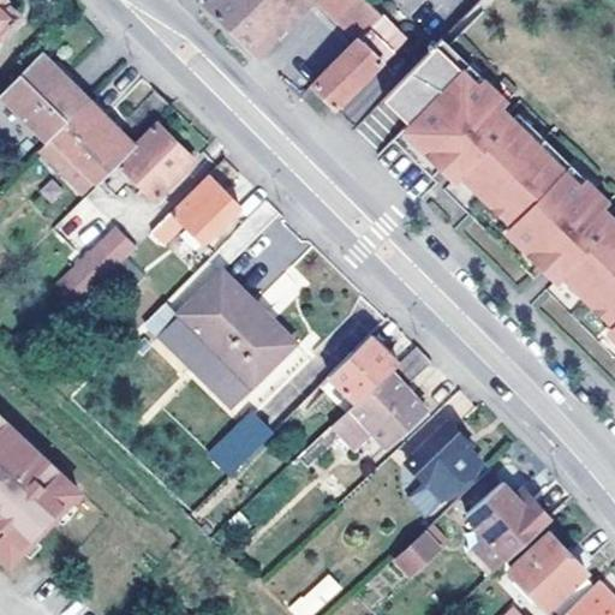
[(0,0),(0,35),(22,15),(6,0),(0,0)]
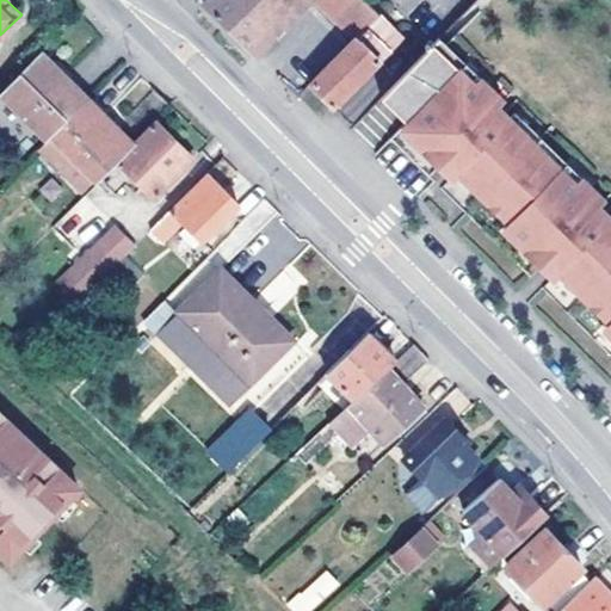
[(260,56),(281,35),(315,0),(213,0),(209,5),(260,56)]
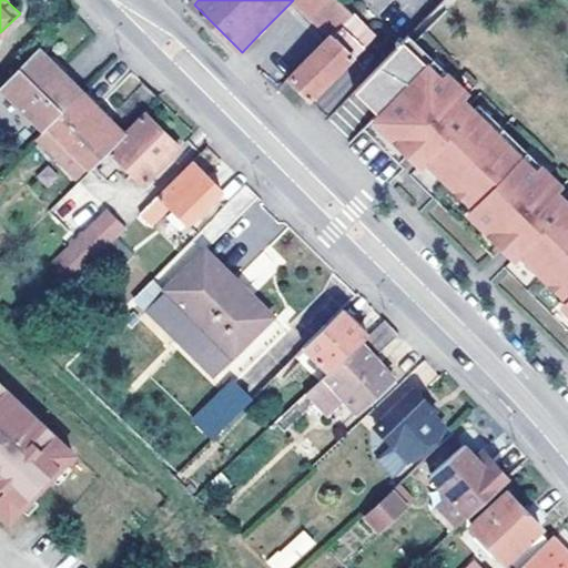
[(305,0),(338,33),(356,14),(342,0),(305,0)]
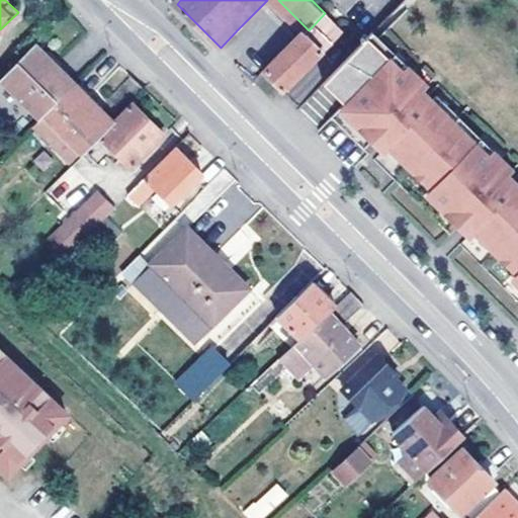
[(337,26),(325,13),(309,30),(268,73),(277,81),(286,91),(341,30),(337,26)]
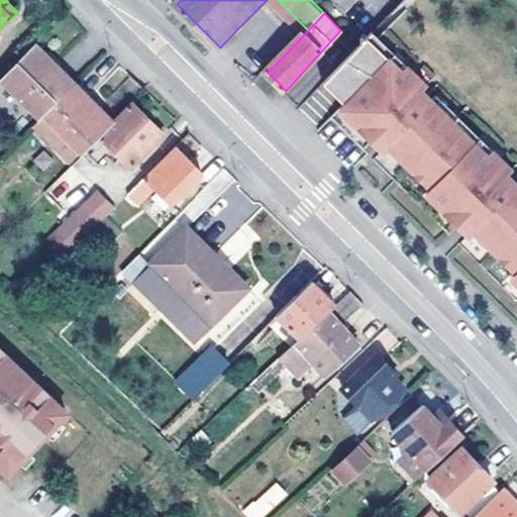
[(407,68),(373,34),(359,48),(328,81),(363,114),(358,118),(379,138),(384,133),(450,197),(445,202),(467,221),(472,217),(516,260),(516,172),(515,170),(516,167),(516,162),(499,144),(494,149),(427,87),(432,83),(411,63),(407,68)]
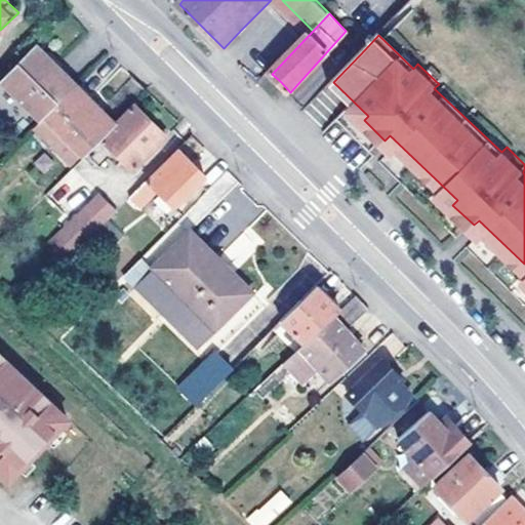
[(77,85),(36,42),(0,78),(0,80),(41,120),(44,117),(77,85)]
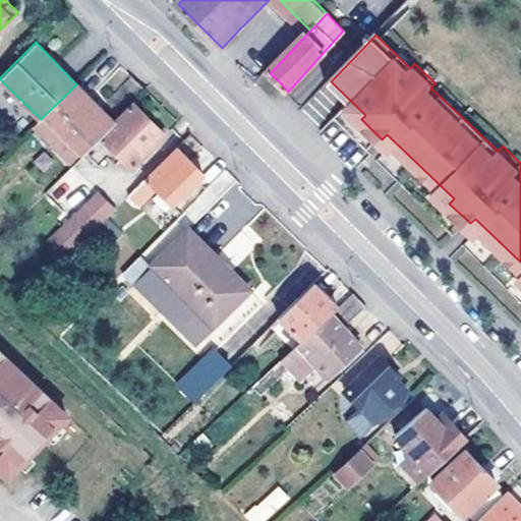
[(262,82),(267,76),(264,71),(256,77),(262,82)]
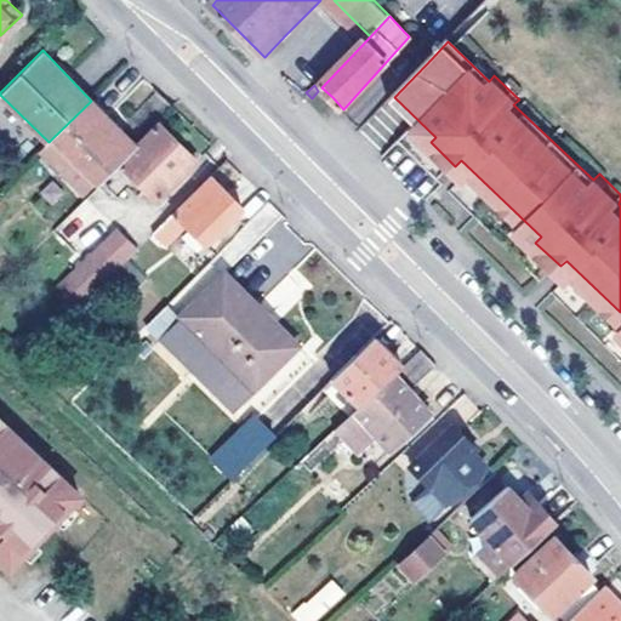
[(147,132),(174,107),(157,91),(132,118),(147,132)]
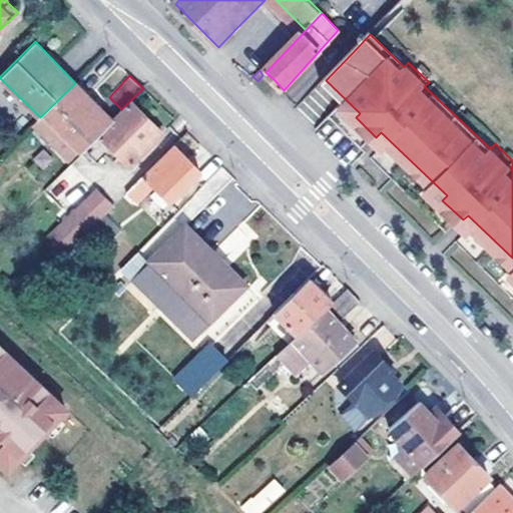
[(113,121),(75,83),(43,114),(82,152),(113,121)]
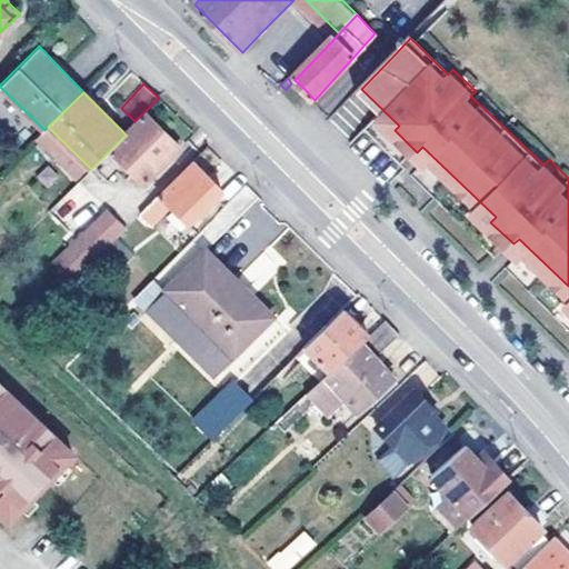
[(133,126),(126,135),(91,169),(90,171),(100,181),(120,161),(143,183),(178,149),(145,116),(133,126)]
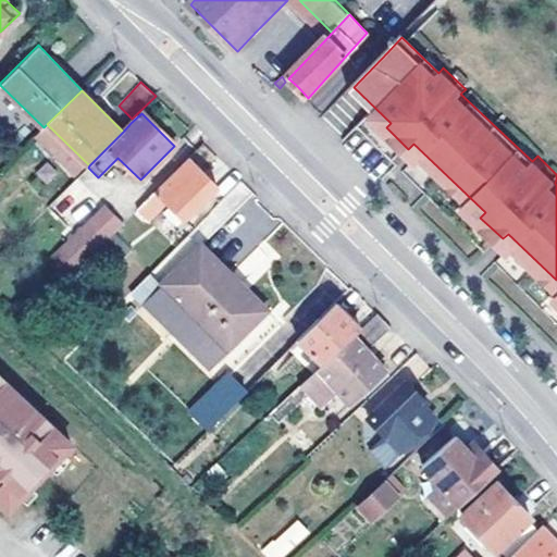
[(218,185),(189,157),(157,189),(169,201),(185,218),(218,185)]
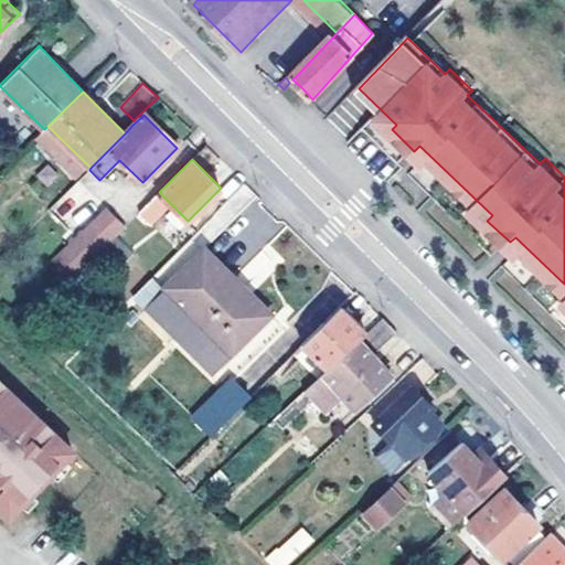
[(75,184),(52,208),(63,219),(86,195),(75,184)]
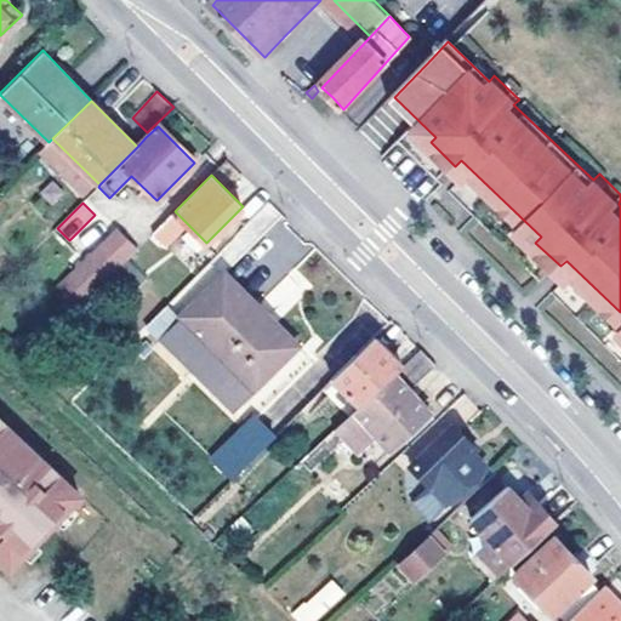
[(167,245),(188,224),(175,211),(154,232),(161,239),(167,245)]
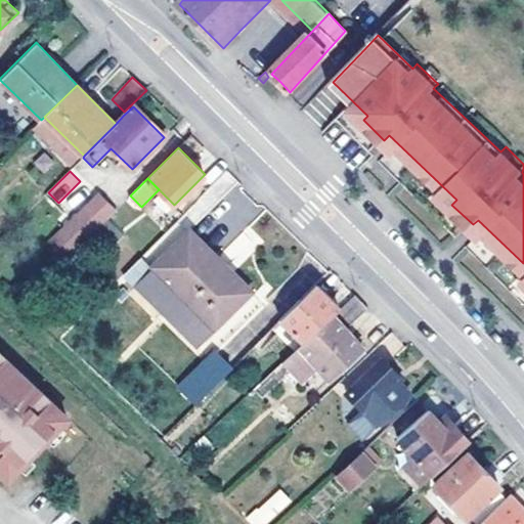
[(128,210),(136,202),(130,195),(122,205),(128,210)]
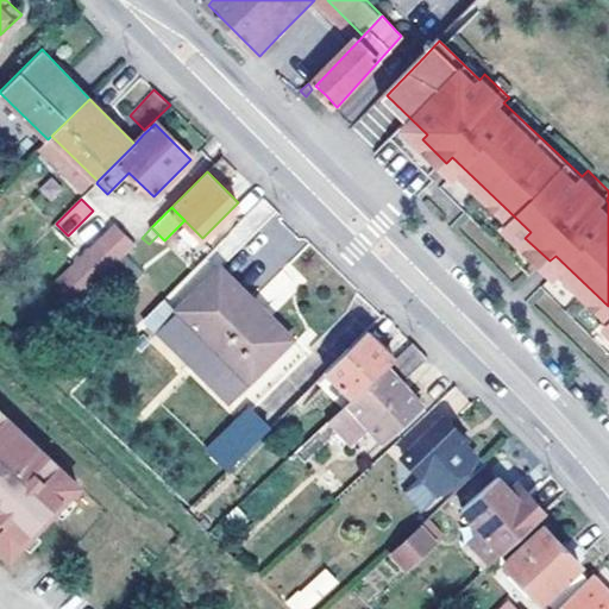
[(67,312),(126,252),(107,234),(48,294),(67,312)]
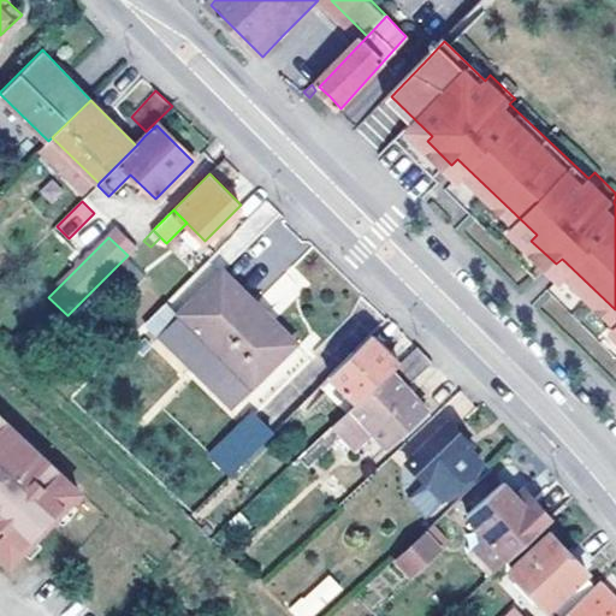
[(183,309),(171,298),(149,320),(164,333),(183,314),(214,345),(208,353),(221,365),(211,374),(236,401),(295,343),(225,271),(183,309)]
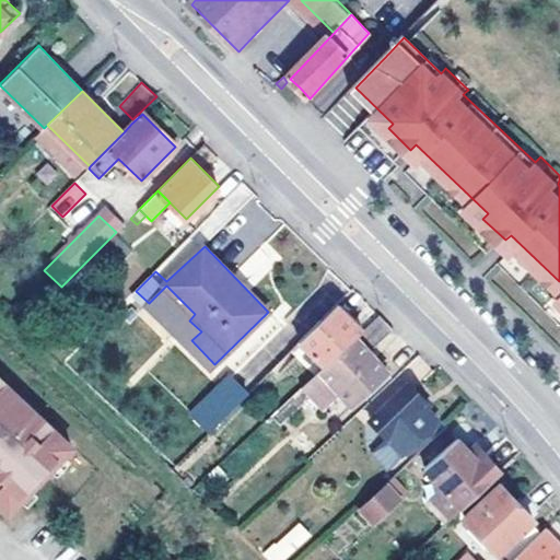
[(363,329),(339,304),(302,341),(325,364),(363,329)]
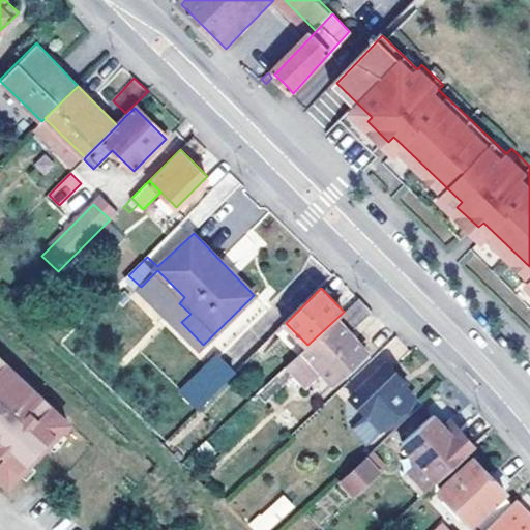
[(375,312),(359,298),(307,351),(305,349),(287,366),(295,375),(305,385),(324,367),(337,382),(371,351),(352,332),(375,312)]
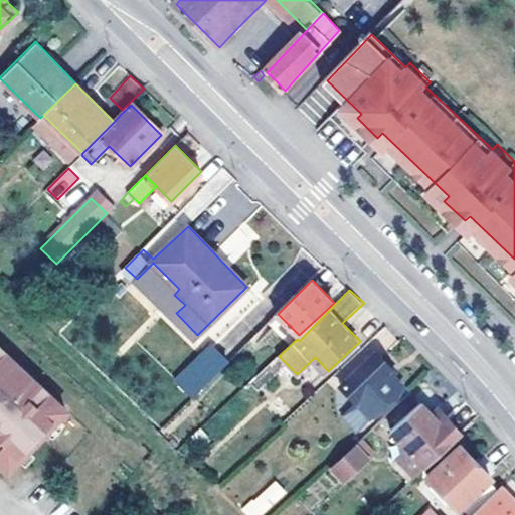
[(67,408),(0,345),(0,464),(9,472),(29,450),(32,453),(51,432),(48,430),(67,408)]
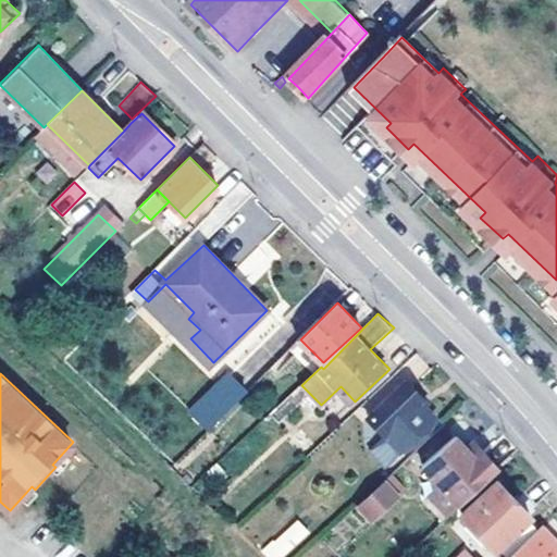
[(211,429),(248,392),(230,374),(193,411),(211,429)]
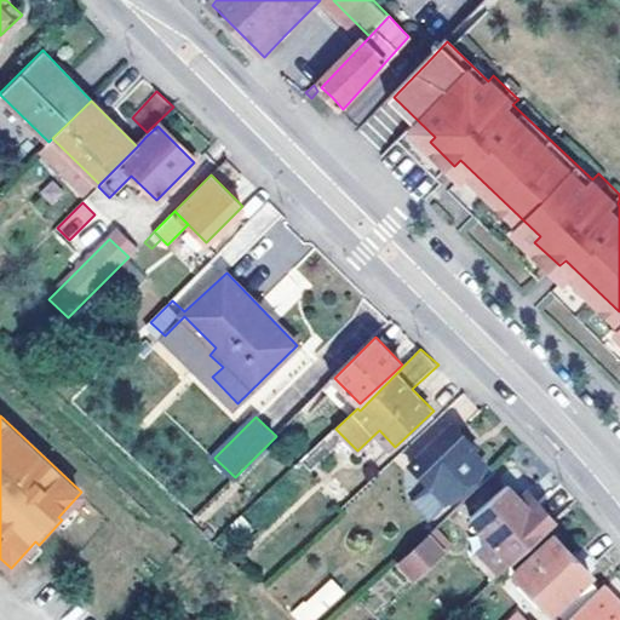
[(449,501),(486,466),(468,448),(471,446),(453,425),(412,463),(449,501)]
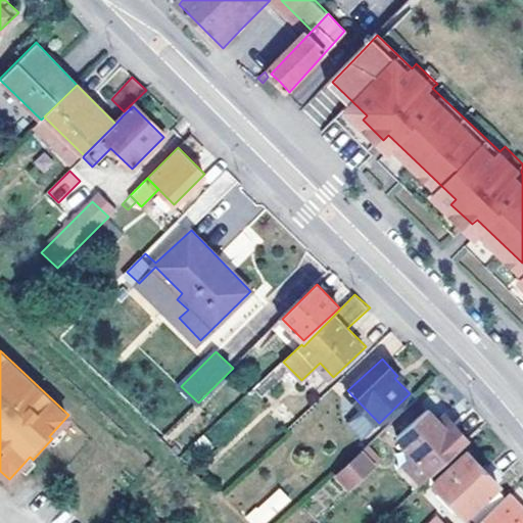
[(265,393),(291,370),(283,362),(257,386),(265,393)]
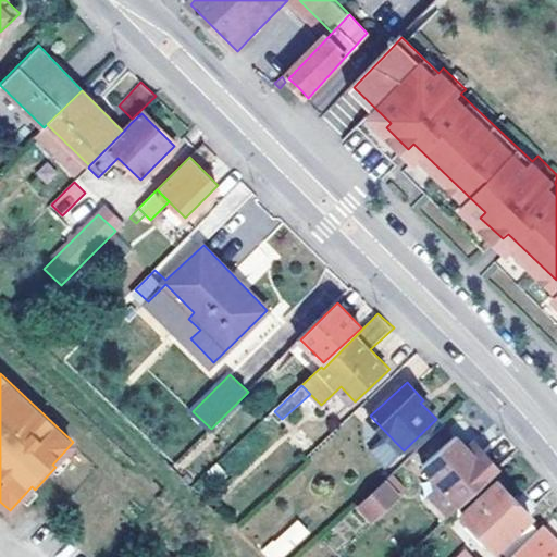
[(442,484),(461,504),(465,506),(502,470),(499,468),(475,443),(470,448),(457,435),(425,465),(436,477),(433,480),(440,486),(442,484)]
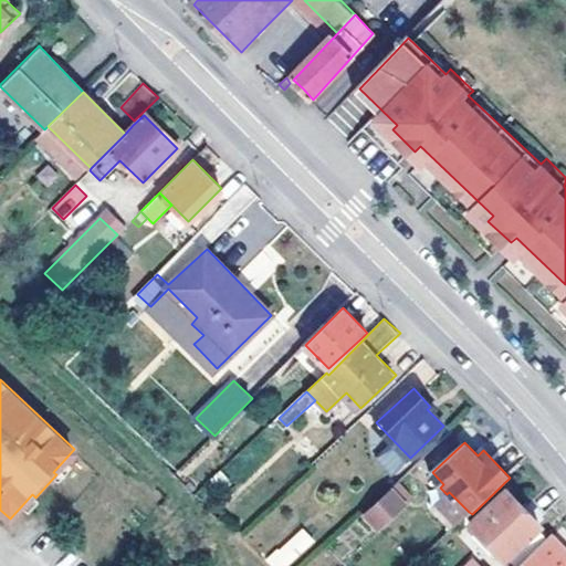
[(538,528),(542,525),(523,505),(507,489),(472,522),(505,558),(509,556),(538,528)]
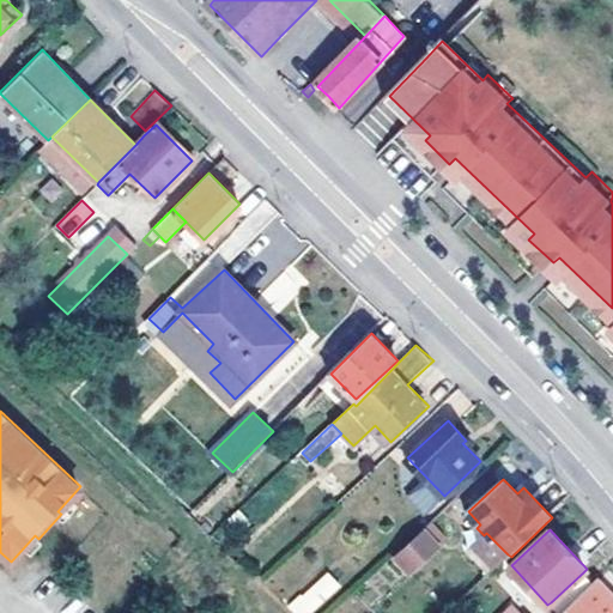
[(437,542),(424,530),(396,558),(408,570),(437,542)]
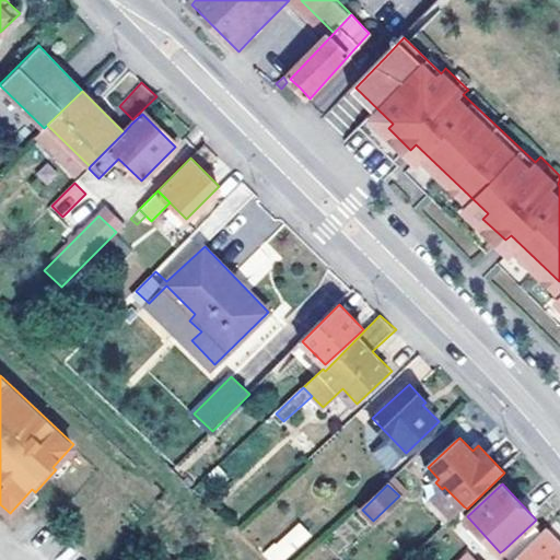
[(299,522),(261,553),(267,559),(284,559),(312,537),(299,522)]
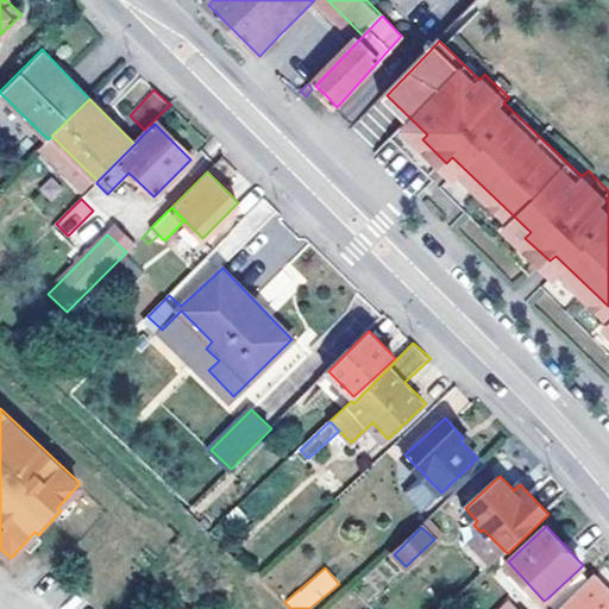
[(558,608),(590,579),(579,569),(547,598),(557,608),(558,608)]
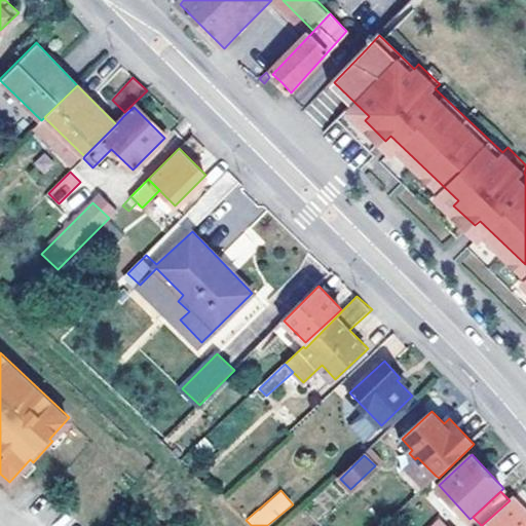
[(525,525),(525,512),(514,497),(510,500),(482,525),(525,525)]
